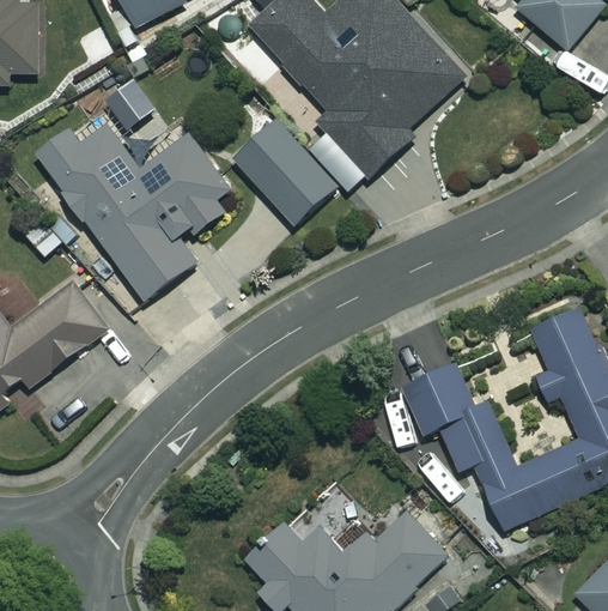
[(0,84),(8,85),(8,73),(36,73),(36,0),(0,0),(0,84)]
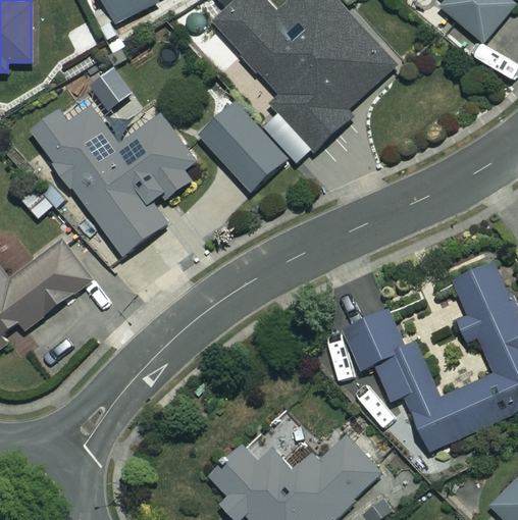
[(103,0),(114,22),(153,3),(151,0),(103,0)]
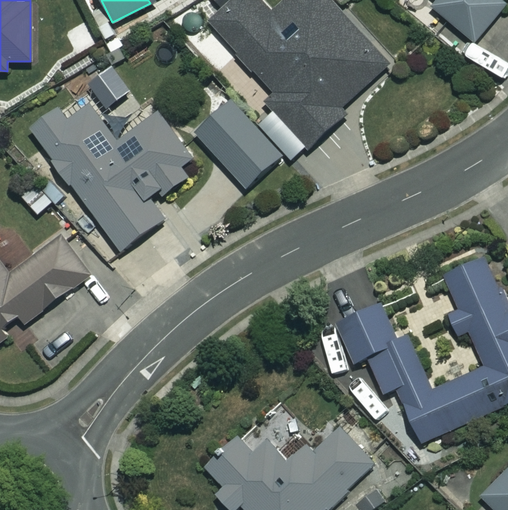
[(280,0),(266,13),(254,0),(231,0),(207,22),(272,93),(263,101),(306,149),(343,115),(338,110),(388,65),(329,0),(280,0)]
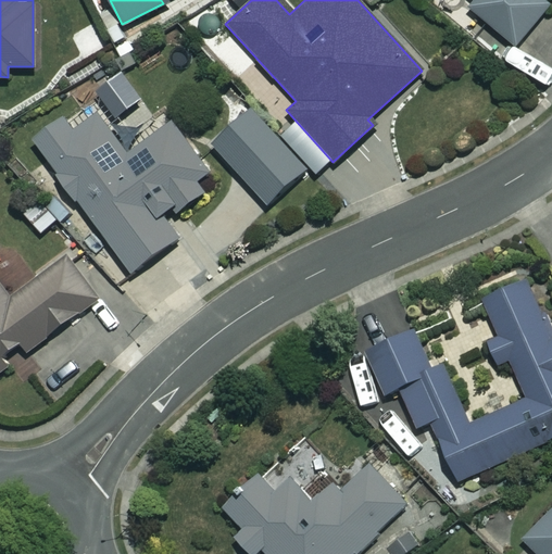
[(469,0),(465,7),(511,43),(544,3),(540,0),(469,0)]
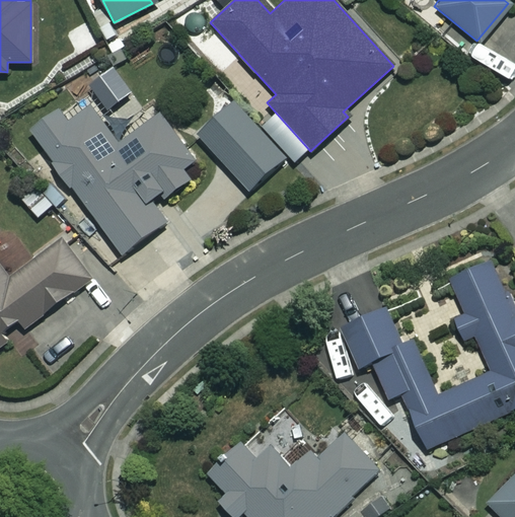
[(116,143),(88,106),(67,122),(60,112),(31,132),(121,253),(163,222),(151,206),(187,179),(179,170),(194,160),(158,112),(116,143)]
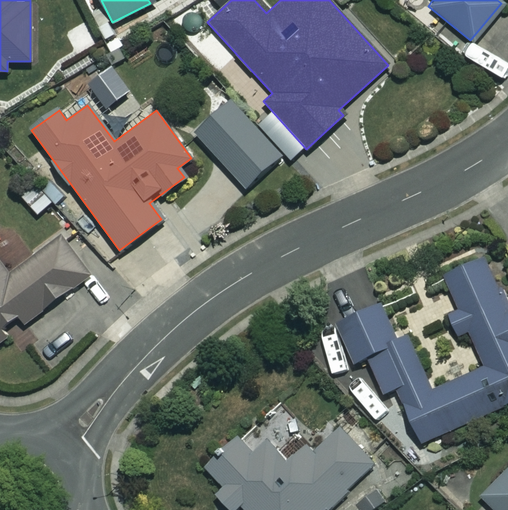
[(51,201),(35,184),(20,197),(36,214),(51,201)]
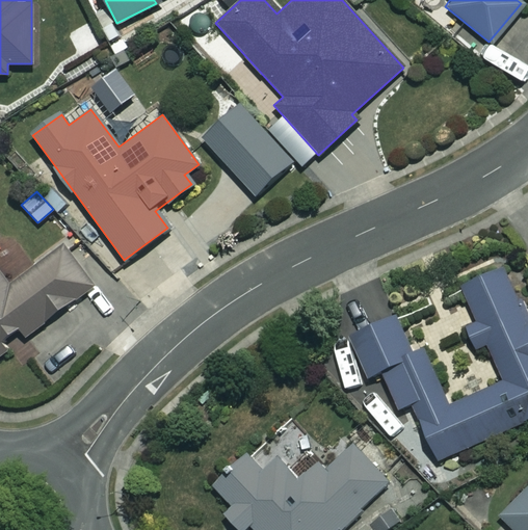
[(0,353),(94,284),(63,243),(8,285),(0,273),(0,353)]
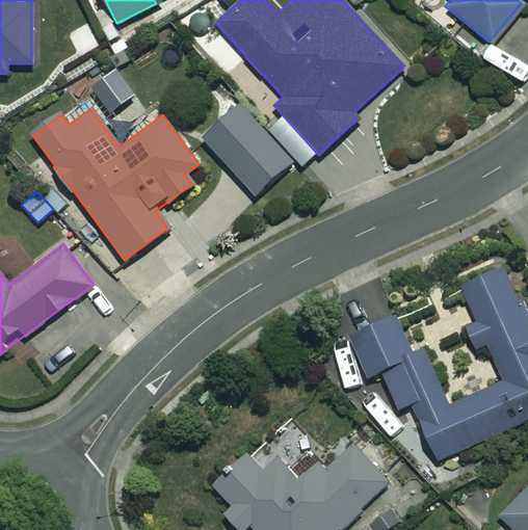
[(527,319),(527,320),(502,267),(459,286),(475,321),(464,326),(473,346),(484,341),(502,380),(448,404),(422,347),(411,352),(393,314),(345,336),(364,378),(380,371),(398,408),(411,403),(436,459),(527,417),(527,319)]
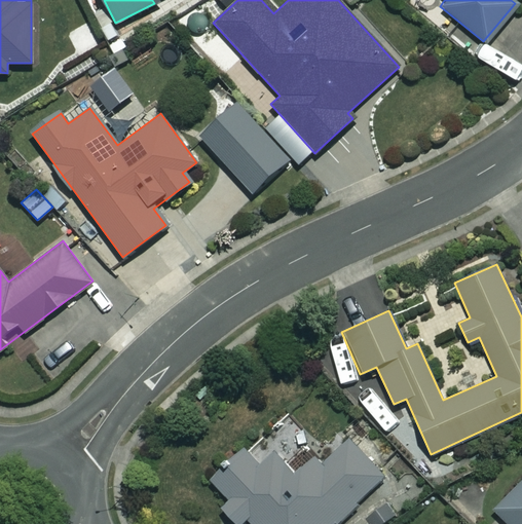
[(221,506),(235,523),(239,523),(246,520),(249,523),(332,523),(386,478),(349,436),(299,480),(274,451),(258,465),(244,448),(209,478),(228,499),(221,506)]
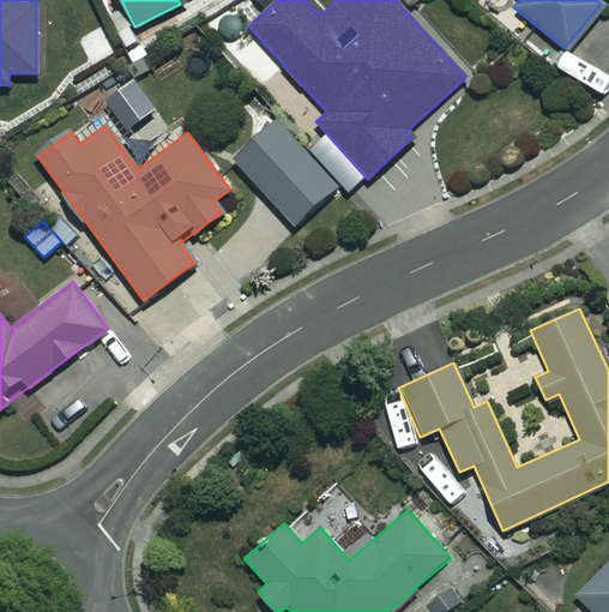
[(608,611),(608,558),(574,594),(591,611),(608,611)]
